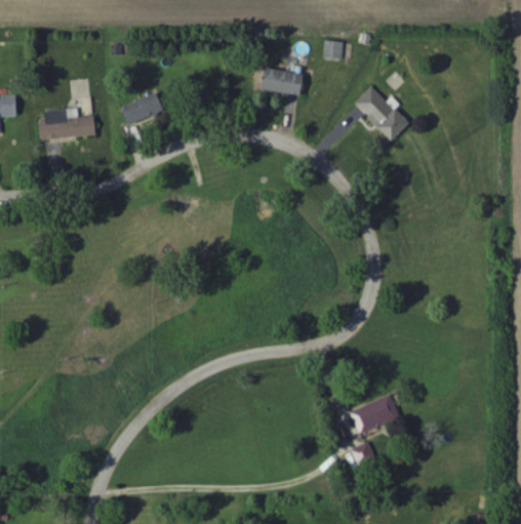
[(341,58),(342,42),(322,41),(321,57),(341,58)]
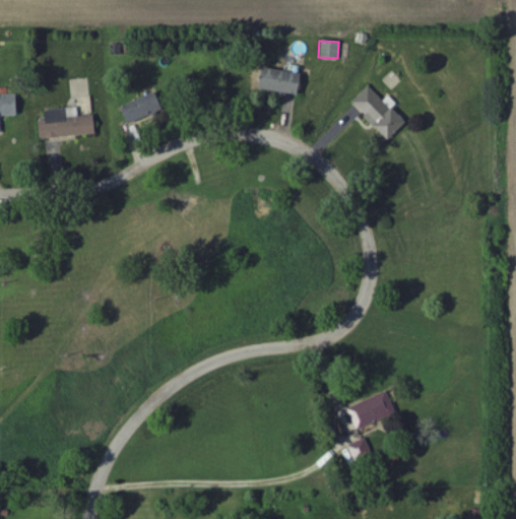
[(302,74),(262,67),(259,88),(298,95),(302,74)]
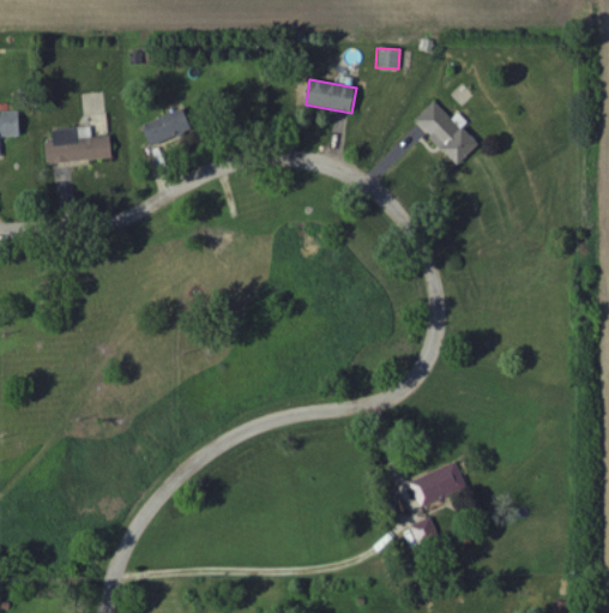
[(450,119),(434,101),(414,120),(456,166),(480,143),(453,115),(450,119)]
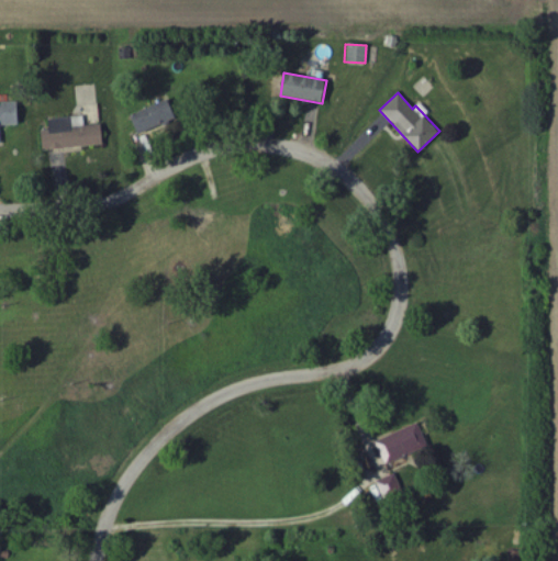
[(175,119),(166,99),(127,116),(136,136),(175,119)]
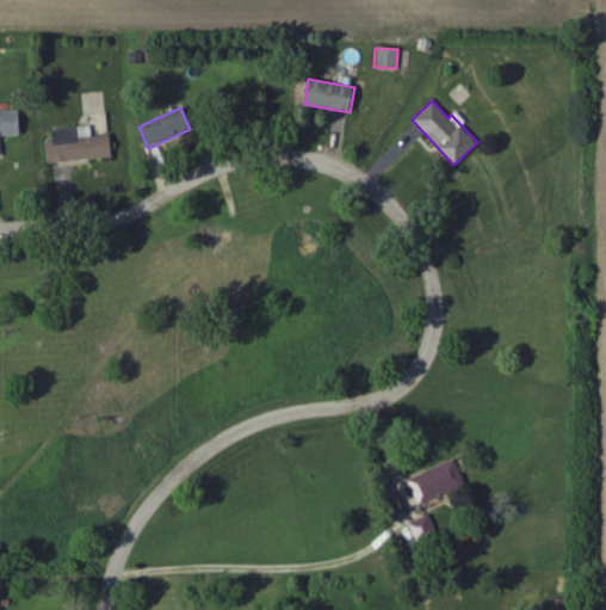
[(0,136),(18,136),(18,111),(0,111),(0,136)]
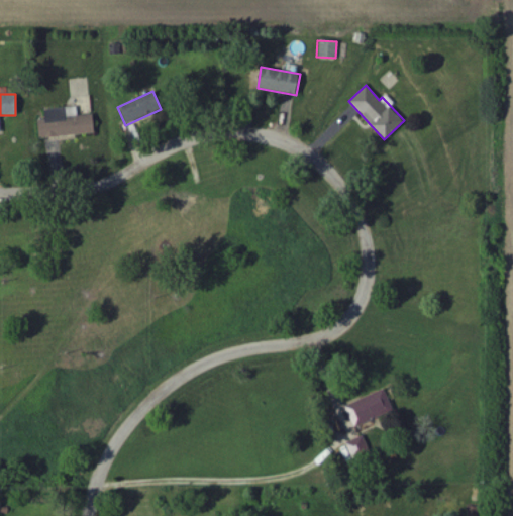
[(93,134),(92,114),(75,115),(75,107),(42,109),(42,119),(36,119),(37,137),(93,134)]
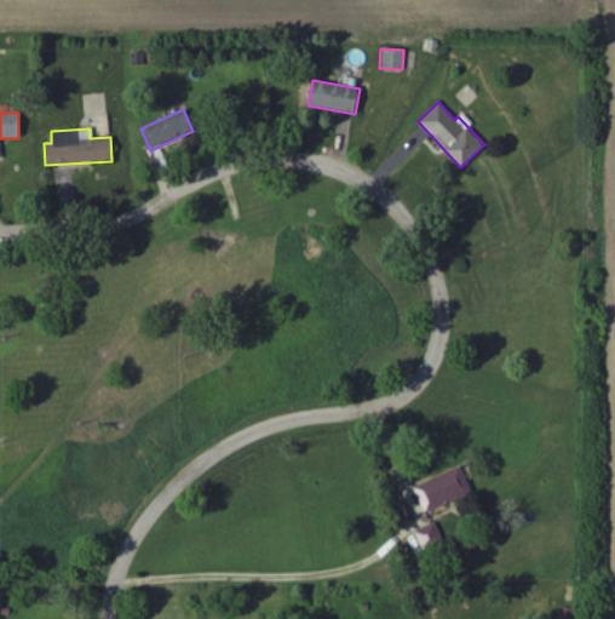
[(423,511),(470,491),(459,466),(412,486),(423,511)]
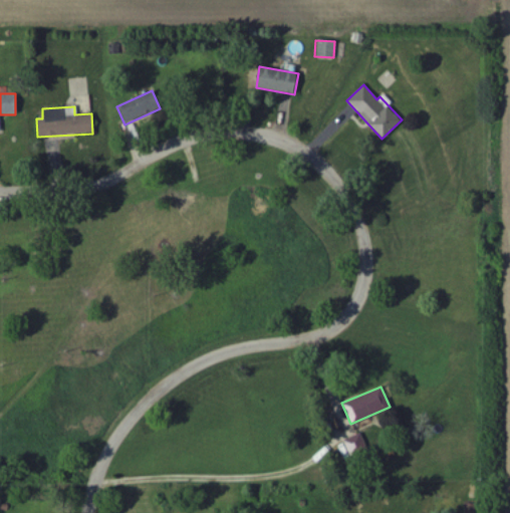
[(341,440),(350,459),(367,451),(358,432),(341,440)]
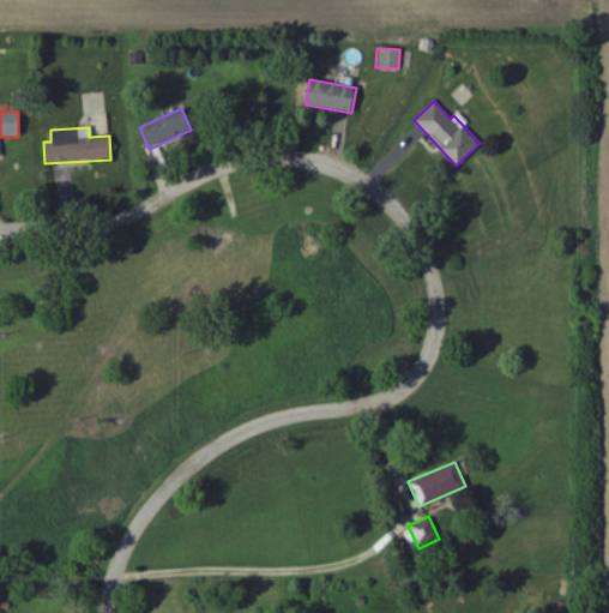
All buildings are outlined.
